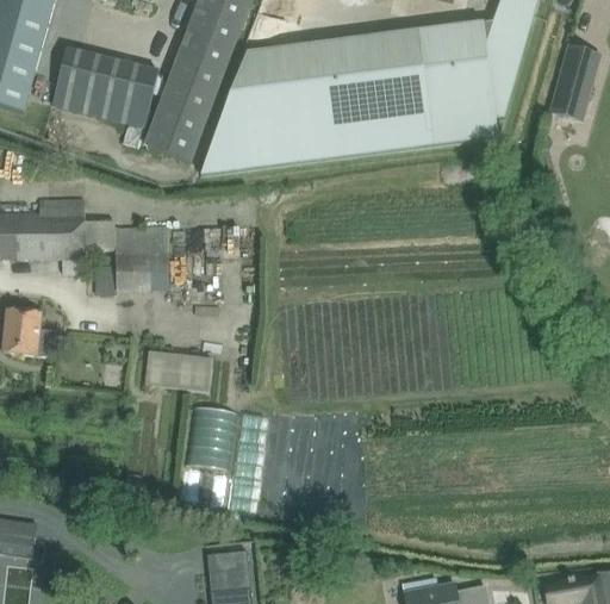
[(0,0),(0,104),(23,111),(53,0),(0,0)]
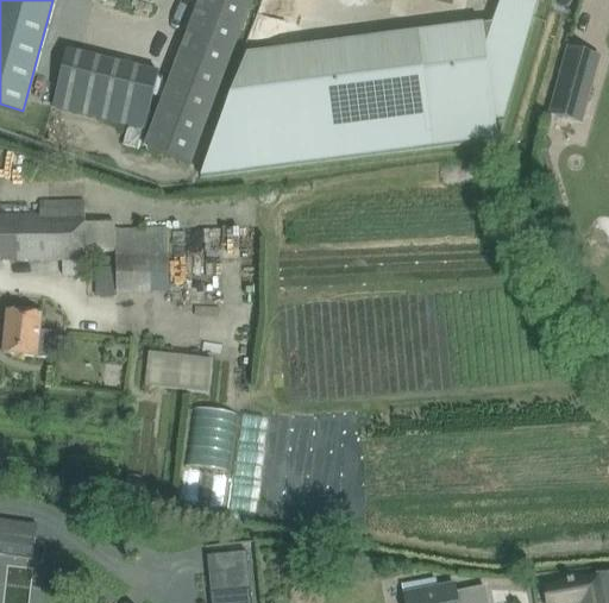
[(198,0),(145,143),(192,161),(251,0),(198,0)]
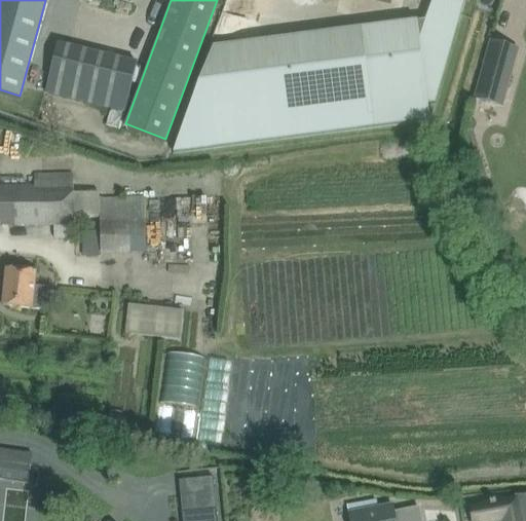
[(429,0),(424,15),(213,42),(172,149),(429,117),(427,101),(435,100),(463,0),(429,0)]
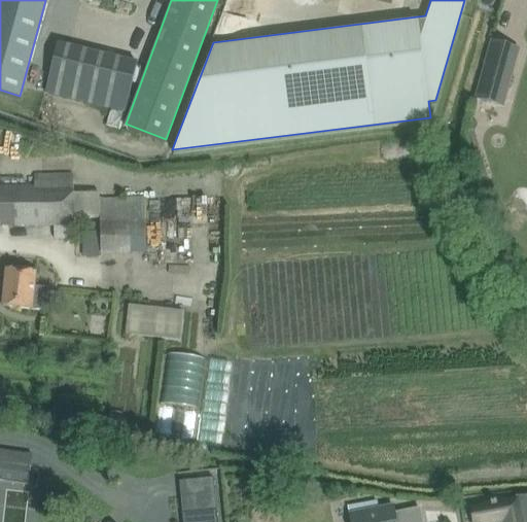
[(519,46),(491,38),(476,95),(477,96),(477,95),(503,102),(507,84),(508,84),(519,46)]
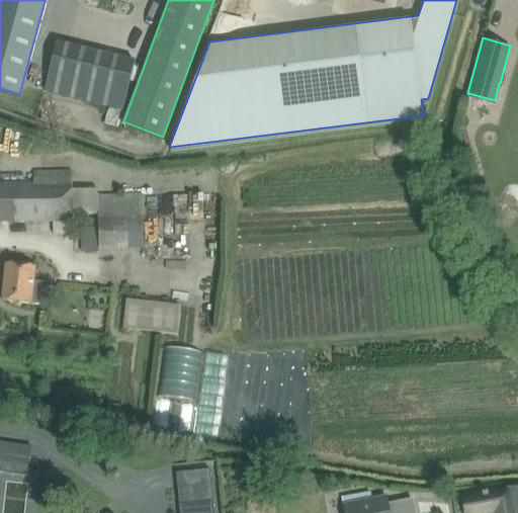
[(123,105),(135,58),(56,39),(45,86),(123,105)]
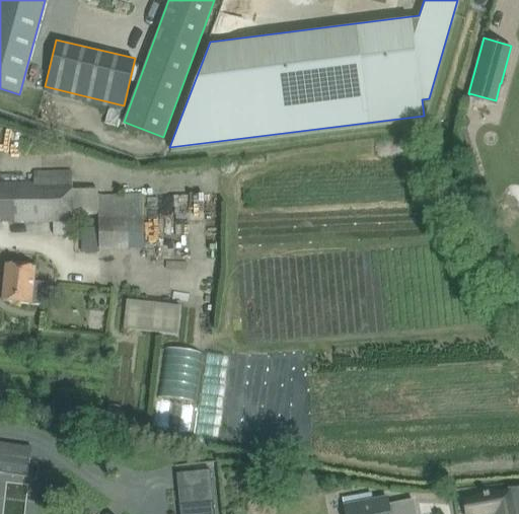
[(470,160),(467,161),(470,174),(478,171),(475,159),(470,160)]
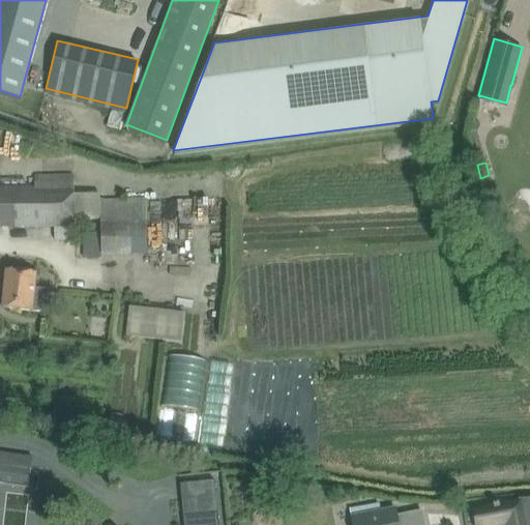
[(75,223),(75,202),(75,172),(34,172),(34,183),(0,183),(0,223),(55,223),(55,236),(71,236),(71,223),(75,223)]
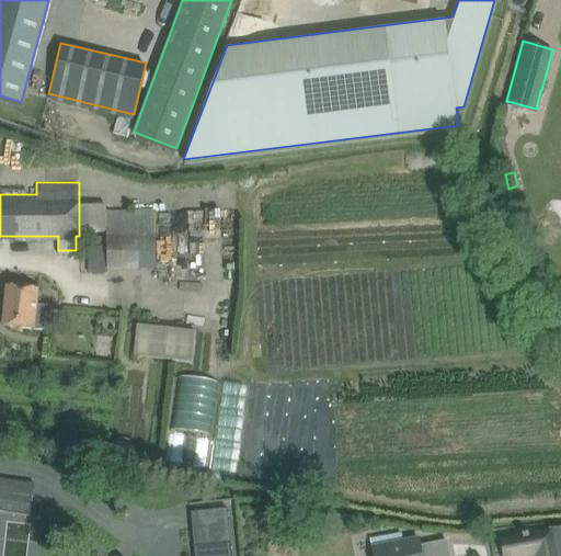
[(107,242),(107,261),(153,261),(152,206),(106,207),(107,242)]
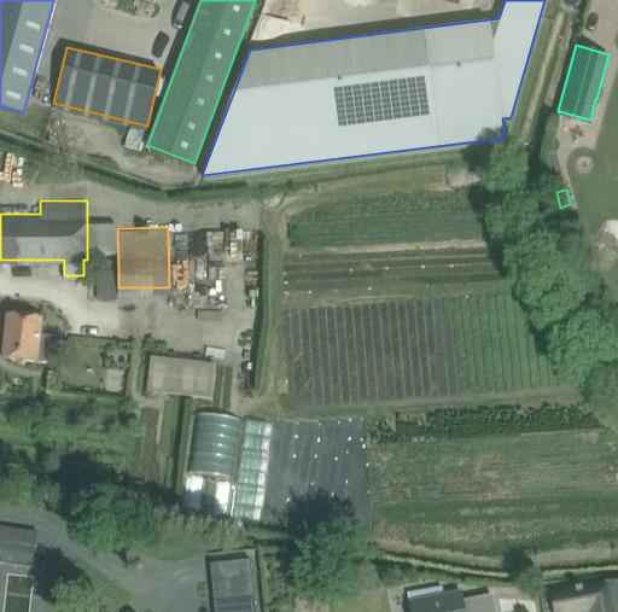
[(98,297),(118,296),(118,287),(118,267),(98,268),(98,297)]
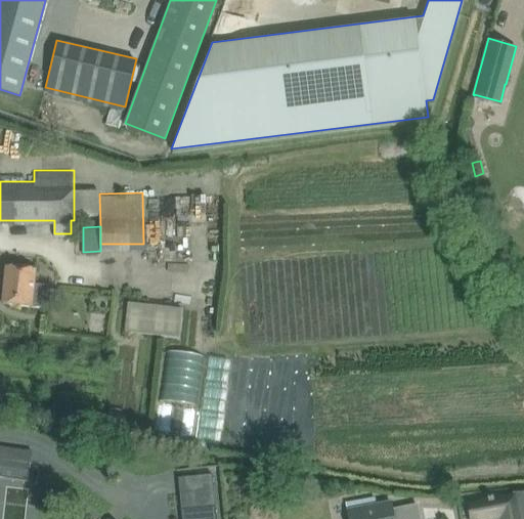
[(52,283),(35,280),(36,267),(6,264),(3,300),(49,305),(52,283)]
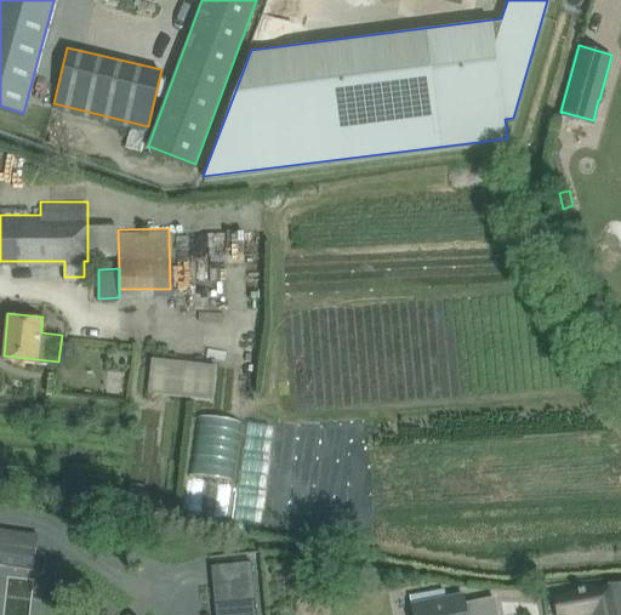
[(158,387),(222,389),(223,357),(159,354),(158,387)]
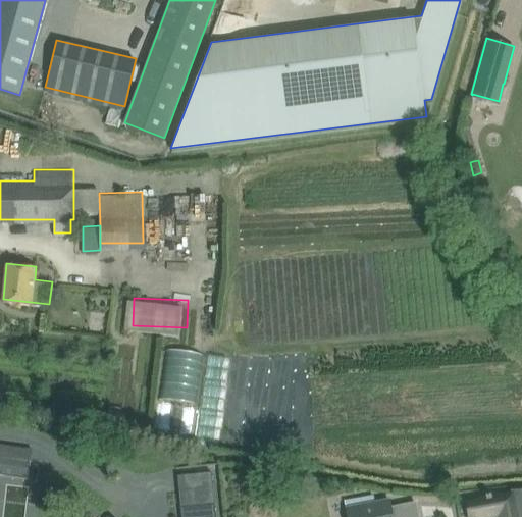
[(164,395),(197,397),(199,346),(167,344),(164,395)]
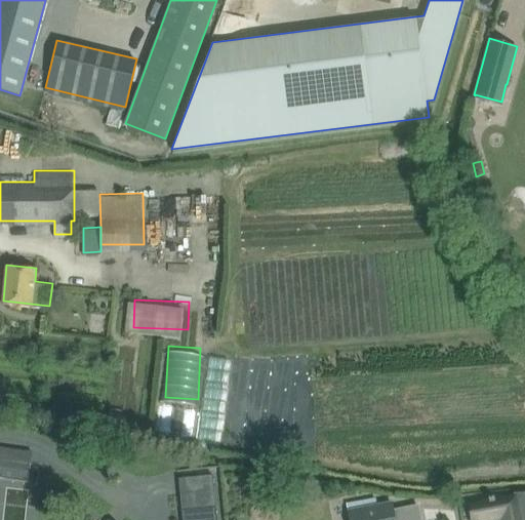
[(0,443),(0,475),(28,479),(32,448),(0,443)]
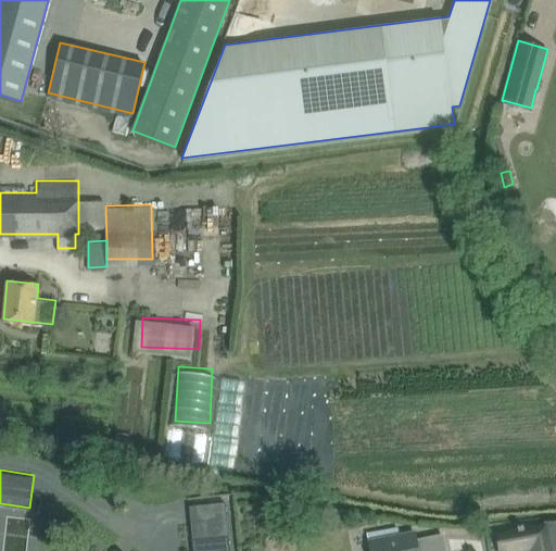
[(496,533),(500,550),(504,550),(514,550),(531,547),(531,550),(555,550),(555,518),(544,520),(544,522),(545,522),(545,524),(525,527),(523,525),(518,526),(518,528),(496,533)]
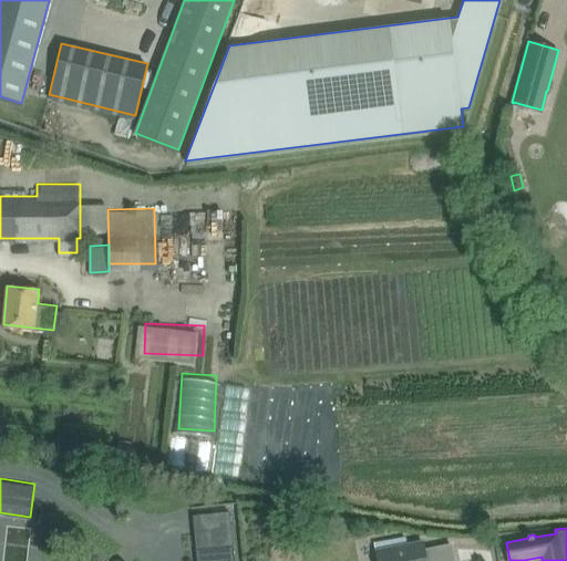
[(405,533),(375,540),(377,549),(408,543),(405,533)]
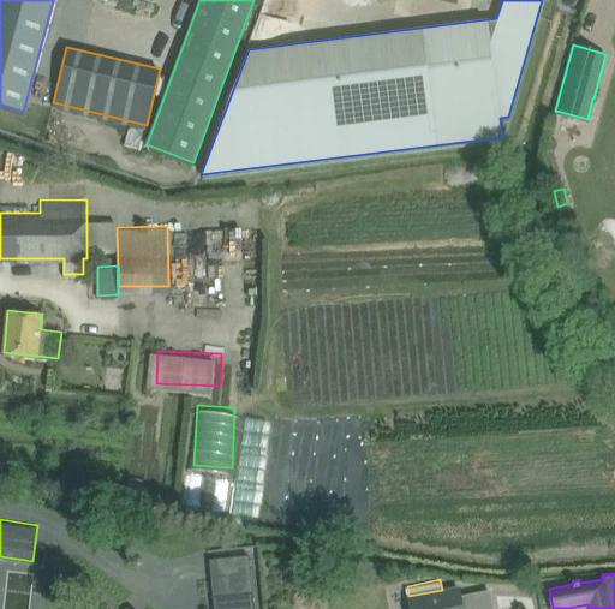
[(408,596),(407,596),(410,608),(464,608),(460,586),(442,590),(408,596)]
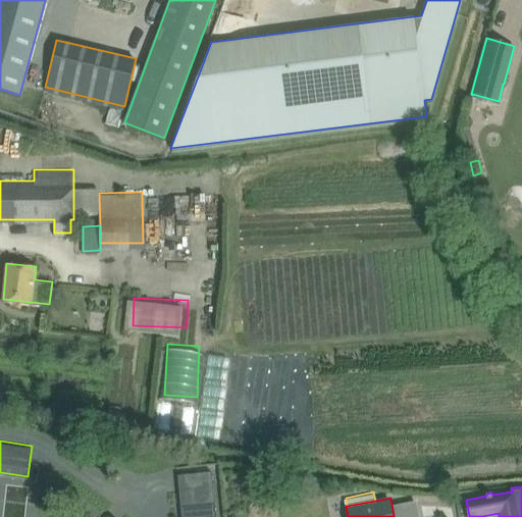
[(214,516),(213,503),(179,505),(180,516),(214,516)]
